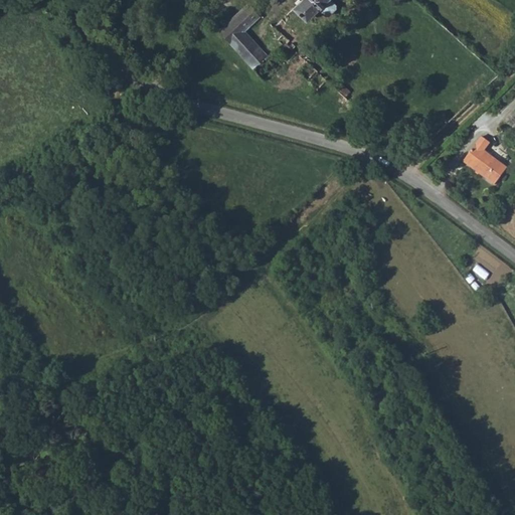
[(302,0),(294,8),(307,22),(319,10),(325,15),(329,16),(335,10),(336,5),(329,0),(302,0)]
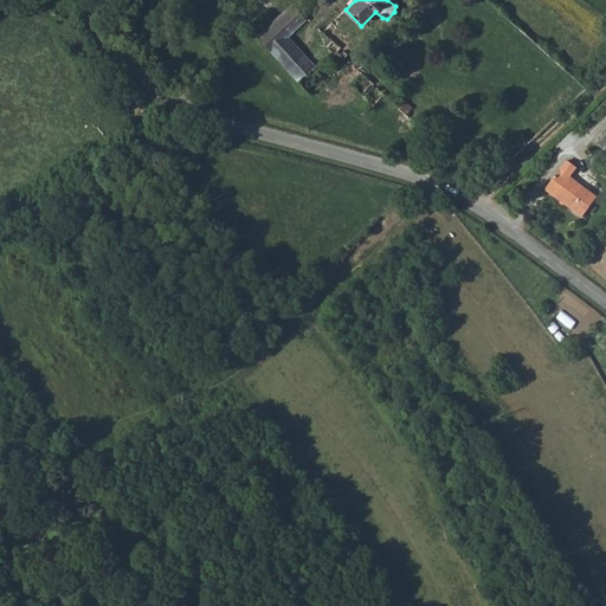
[(295,5),(259,36),(272,51),(288,37),(305,21),(295,5)]
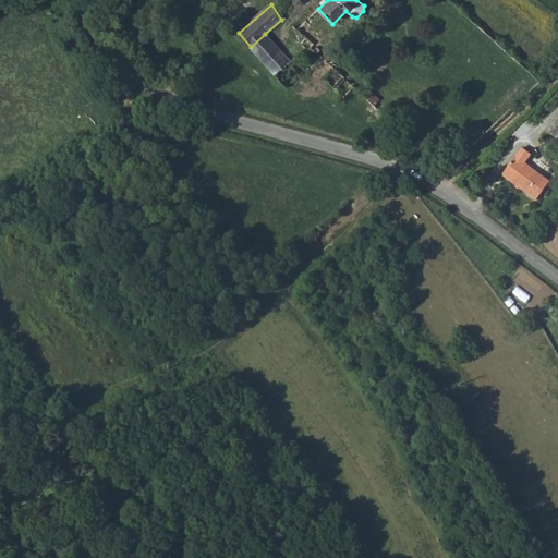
[(291,61),(265,34),(251,47),(275,74),(291,61)]
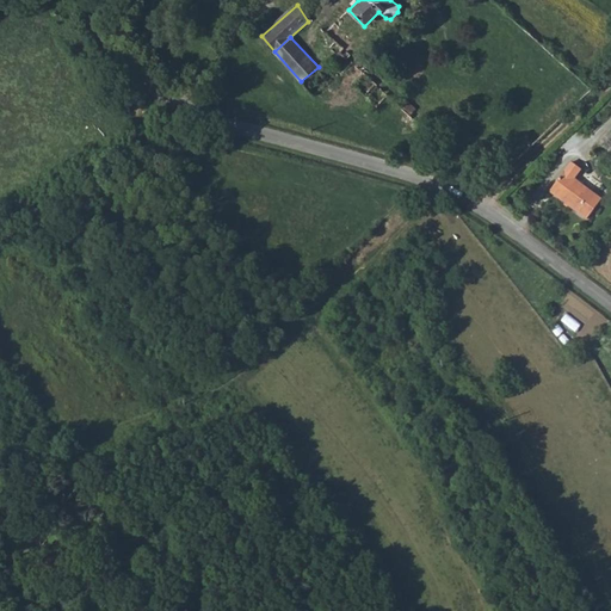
[(376,106),(388,94),(363,71),(351,84),(376,106)]
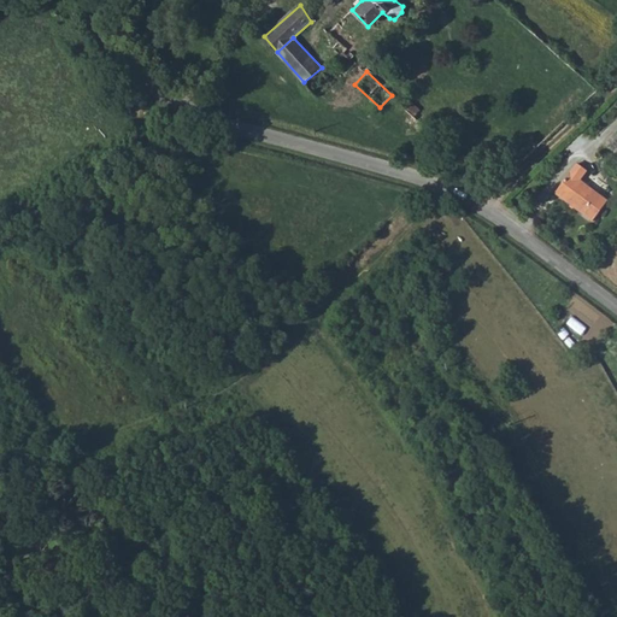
[(589,225),(605,206),(579,183),(586,175),(577,166),(553,194),(589,225)]
